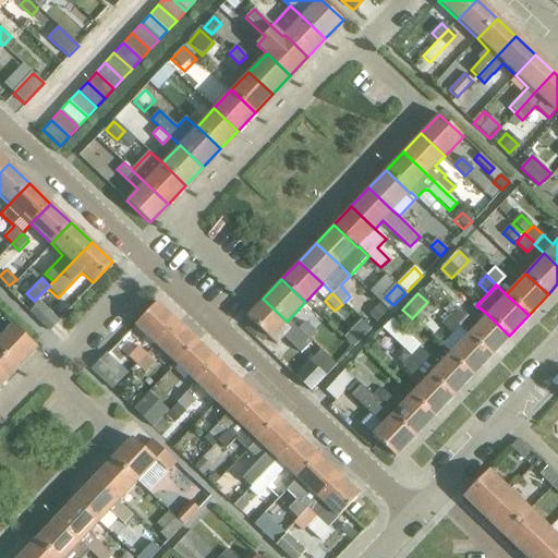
[(263,299),(245,317),(276,347),(282,339),(299,354),(310,343),(307,341),(296,331),(287,322),(263,299)]
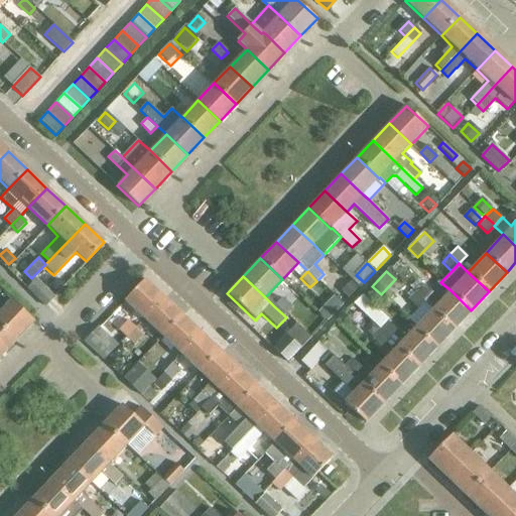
[(143,318),(163,297),(144,279),(124,300),(143,318)]
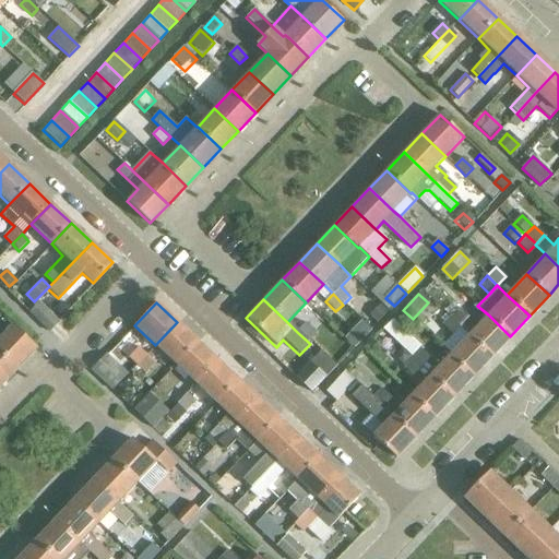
[(28,313),(48,332),(58,322),(38,304),(28,313)]
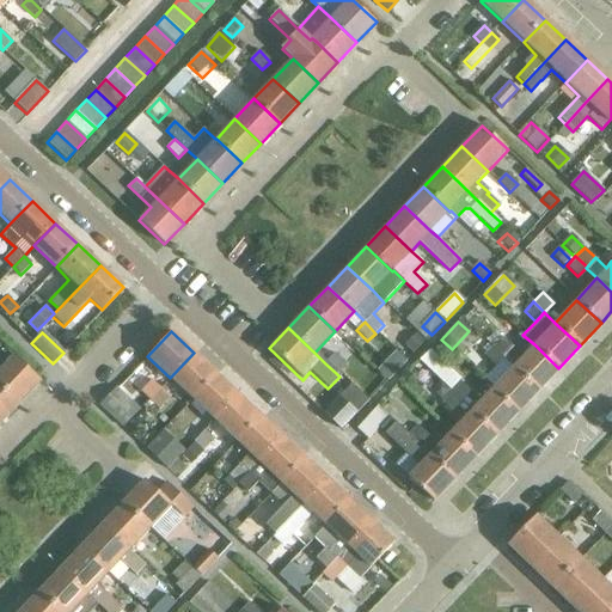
[(415,335),(403,348),(411,356),(415,352),(423,343),(415,335)]
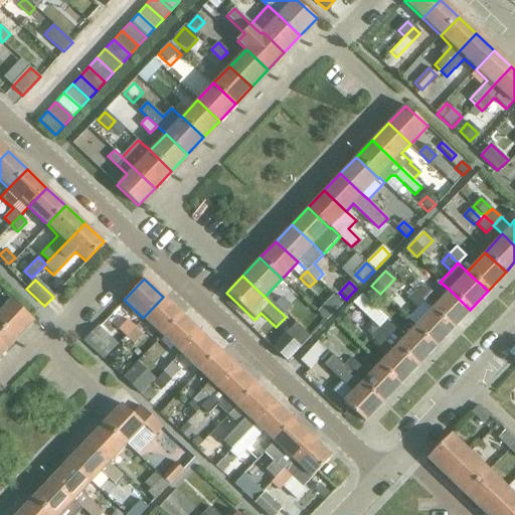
[(413,291),(422,300),(431,292),(420,283),(413,291)]
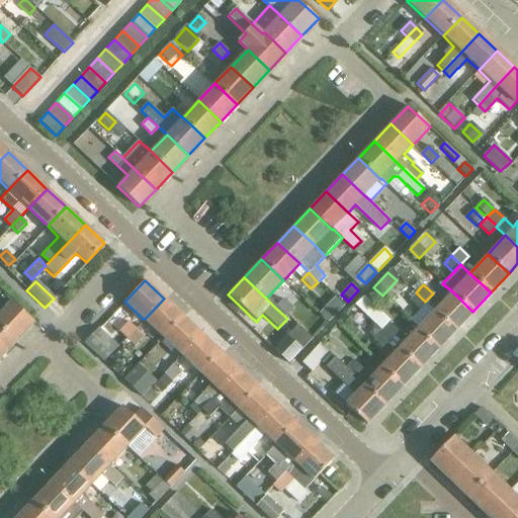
[(425,301),(434,311),(455,330),(472,312),(452,291),(442,301),(433,293),(425,301)]
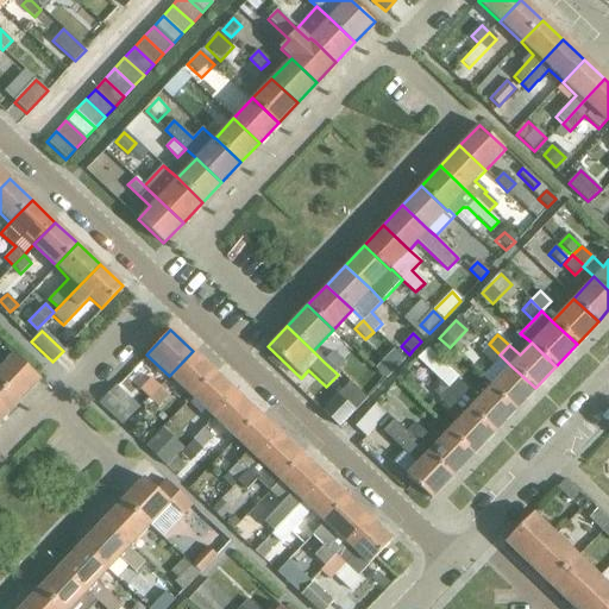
[(500,355),(489,344),(479,353),(491,364),(500,355)]
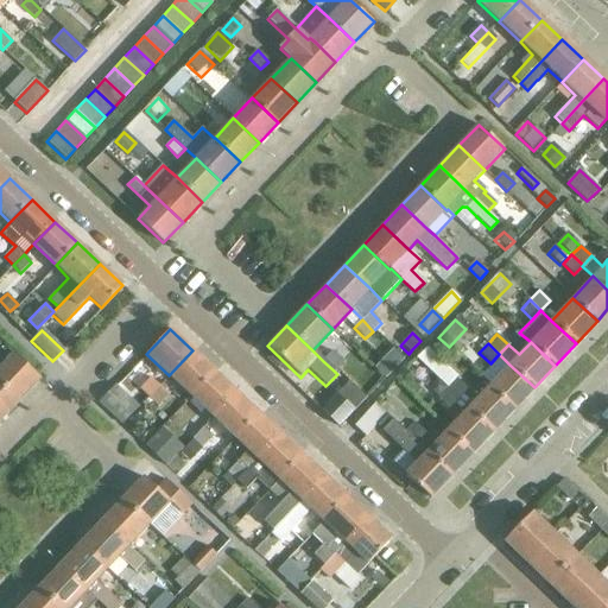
[(391,348),(382,358),(394,368),(403,359),(391,348)]
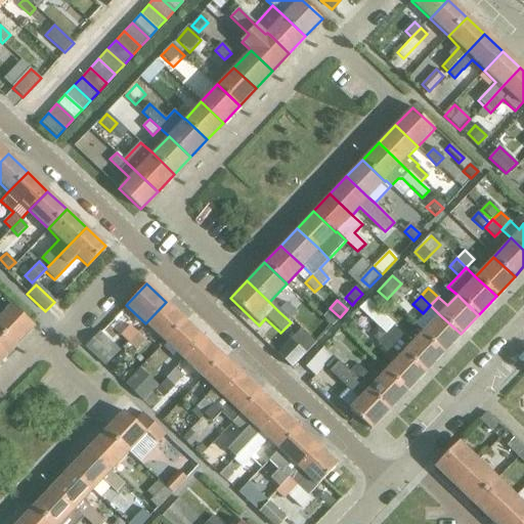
[(367,300),(359,309),(378,326),(385,334),(392,325),(393,324),(367,300)]
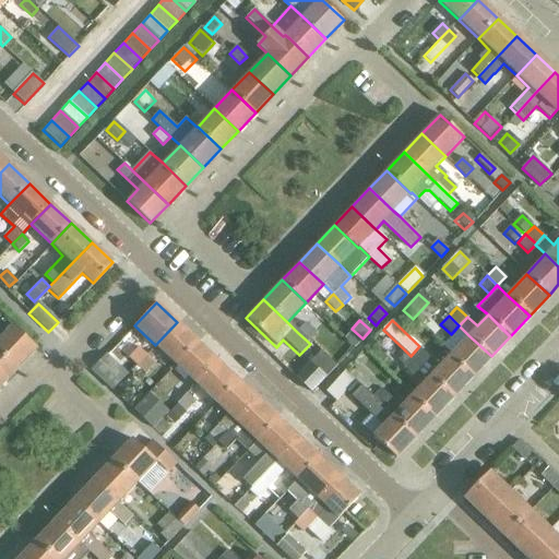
[(197,342),(177,322),(155,345),(176,364),(197,342)]
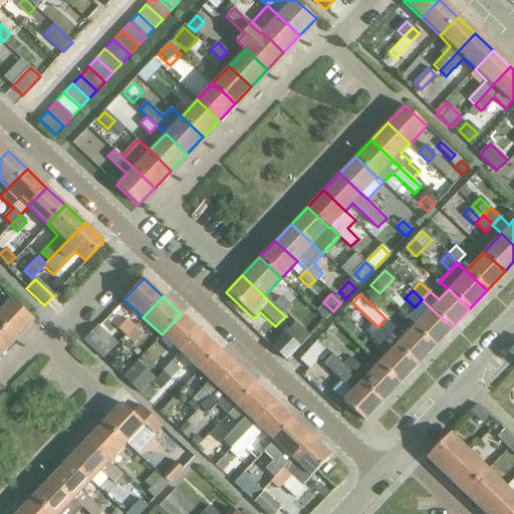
[(280,297),(273,305),(283,314),(290,307),(280,297)]
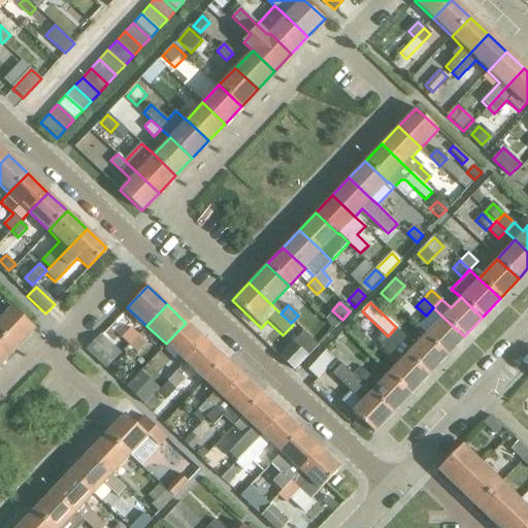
[(10,306),(0,317),(0,333),(15,348),(34,329),(10,306)]
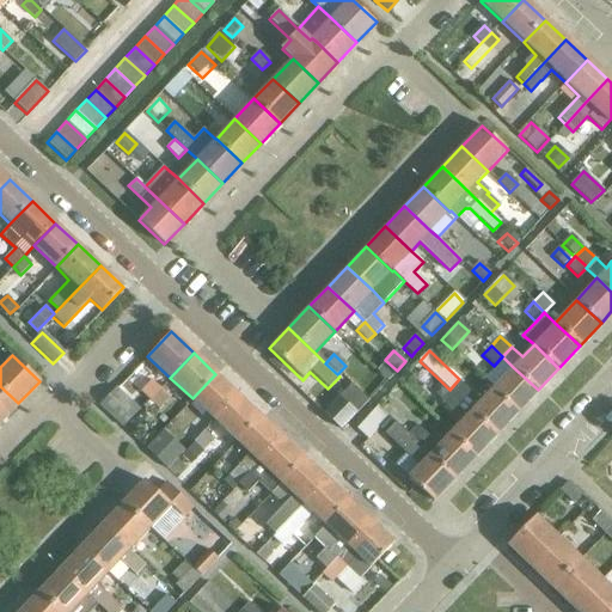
[(538,390),(513,367),(493,389),(518,411),(538,390)]
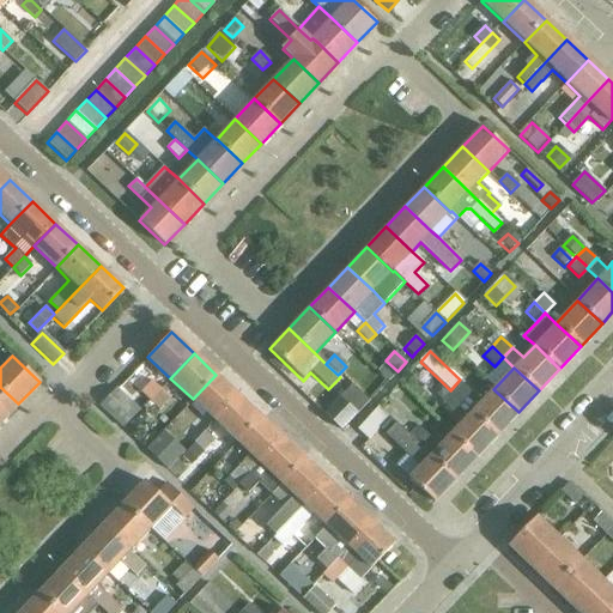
[(238,395),(216,375),(193,399),(214,420),(238,395)]
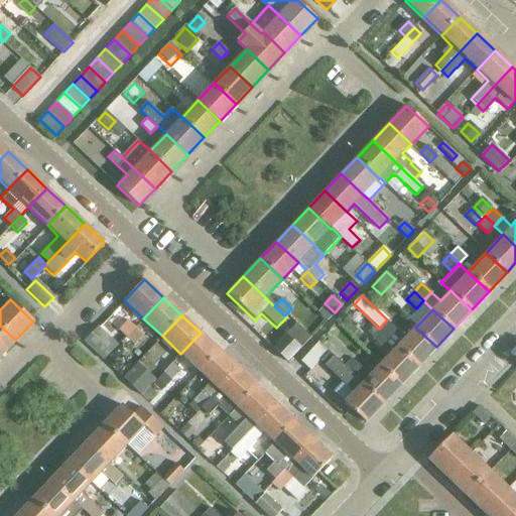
[(126,337),(135,328),(128,319),(119,330),(126,337)]
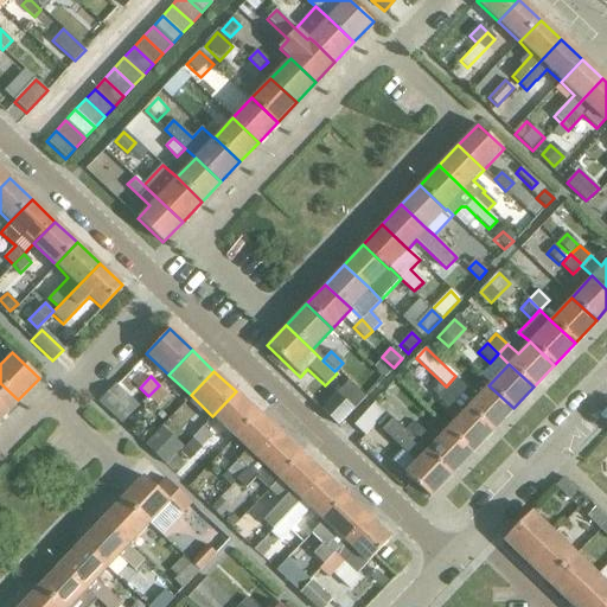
[(454,377),(446,387),(457,397),(466,388),(454,377)]
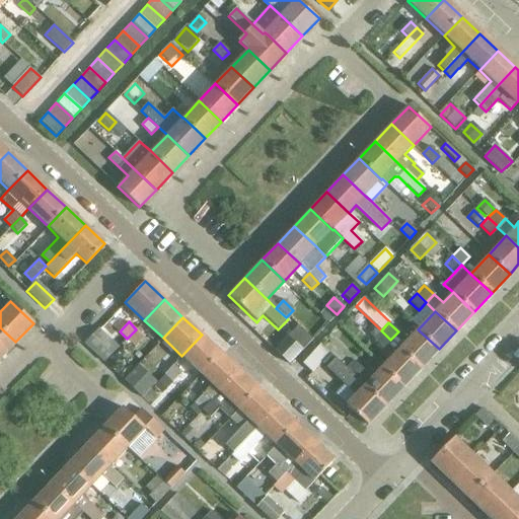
[(374,323),(370,327),(370,335),(373,339),(381,330),(374,323)]
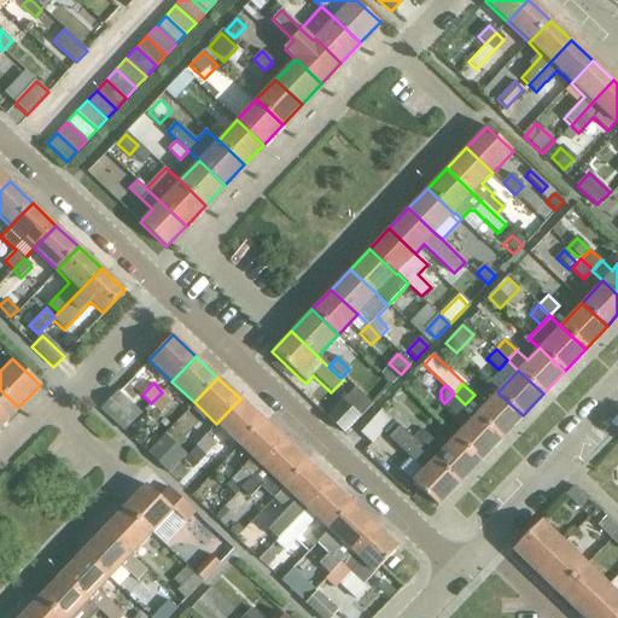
[(0,425),(18,407),(0,390),(0,425)]
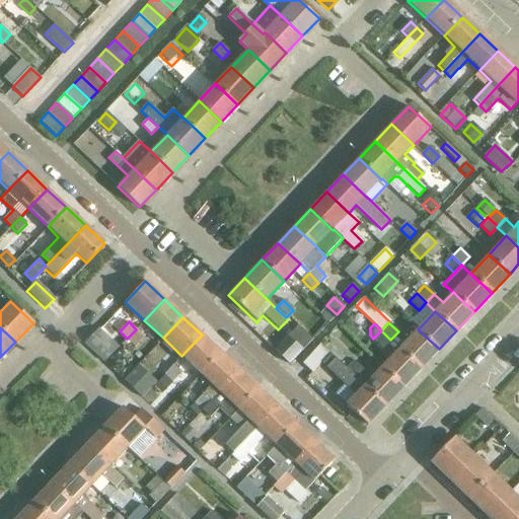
[(98,328),(84,344),(102,361),(117,347),(98,328)]
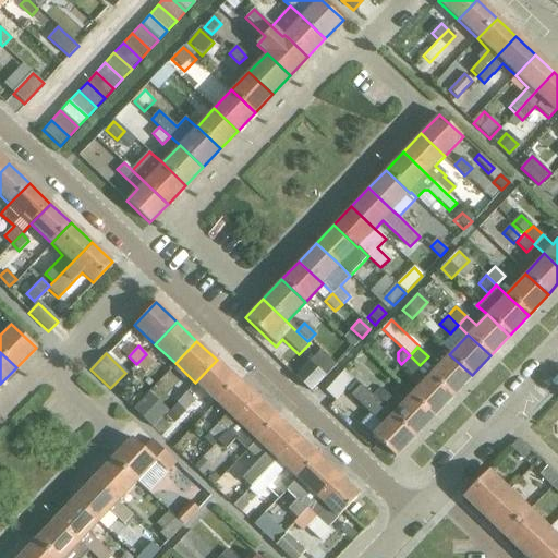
[(155,362),(146,354),(136,364),(145,373),(155,362)]
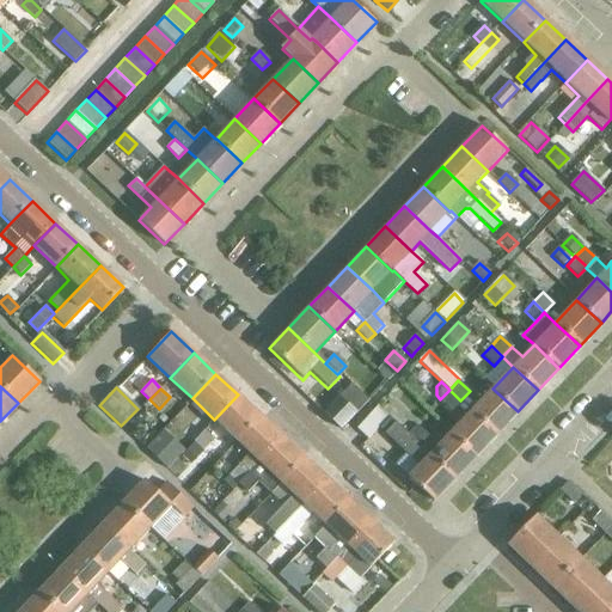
[(493,389),(471,410),(496,434),(518,411),(493,389)]
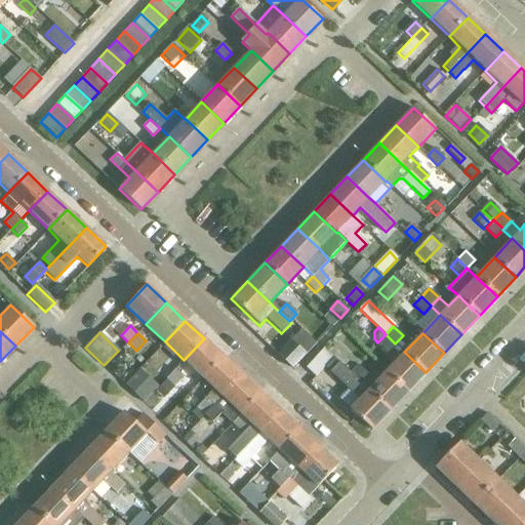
[(395,344),(386,334),(377,342),(388,352),(395,344)]
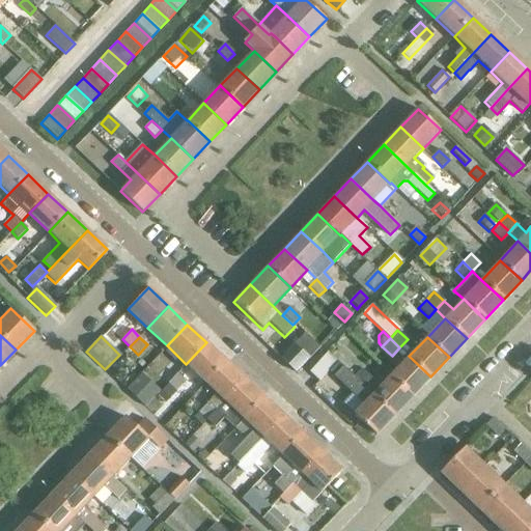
[(206,342),(186,364),(205,383),(225,361),(206,342)]
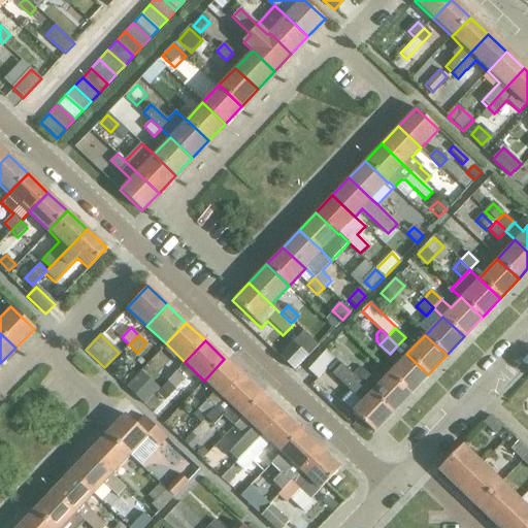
[(293,343),(279,358),(293,370),(294,372),(301,365),(307,358),(293,343)]
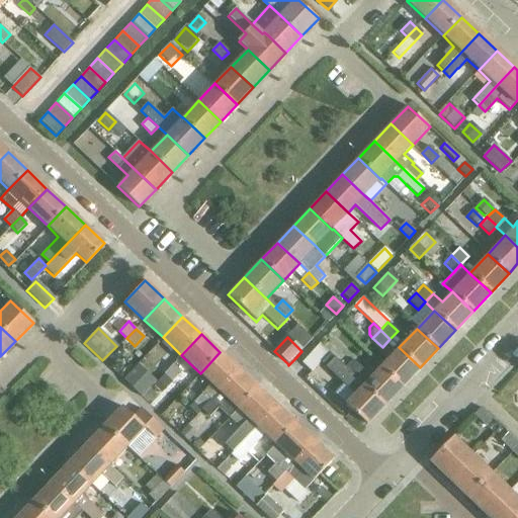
[(301,362),(311,371),(328,353),(318,344),(301,362)]
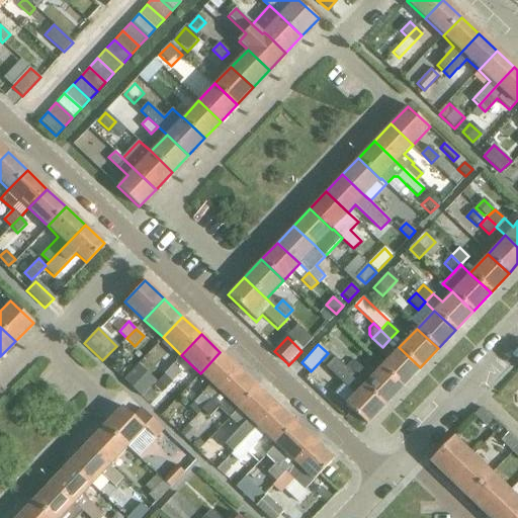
[(399,347),(381,366),(403,386),(420,367),(399,347)]
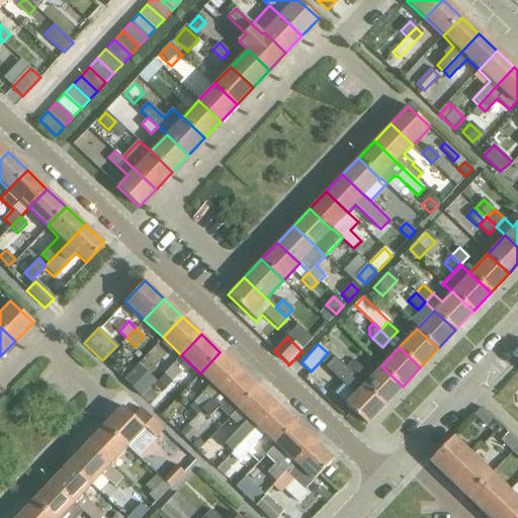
[(201,409),(210,400),(239,369),(220,352),(200,373),(210,383),(193,402),(201,409)]
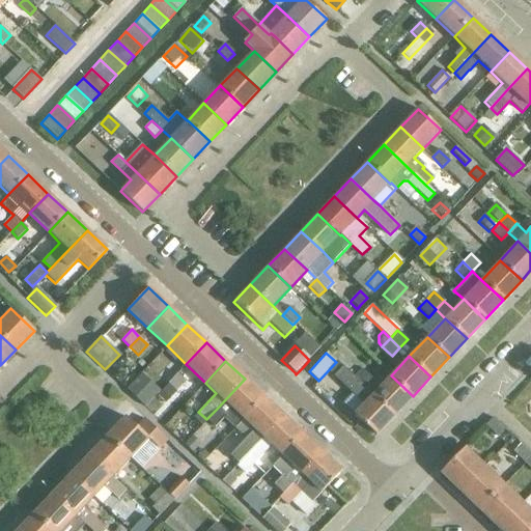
[(363,404),(354,415),(375,435),(394,415),(372,395),(363,386),(354,376),(342,366),(333,375),(363,404)]
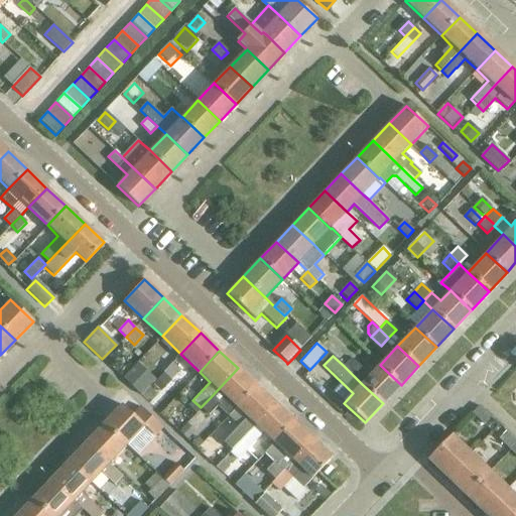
[(344,366),(353,375),(361,367),(351,359),(344,366)]
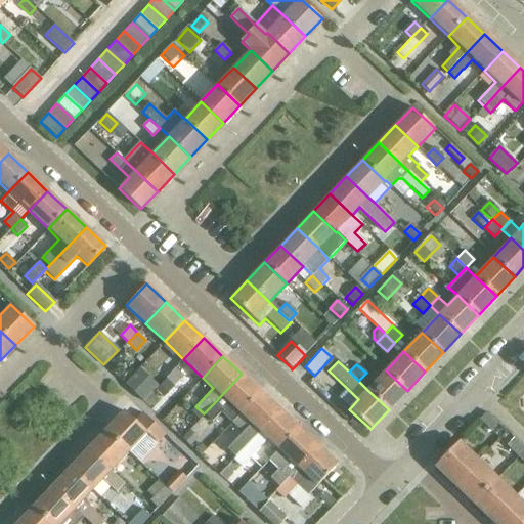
[(140,368),(125,385),(143,401),(159,384),(140,368)]
